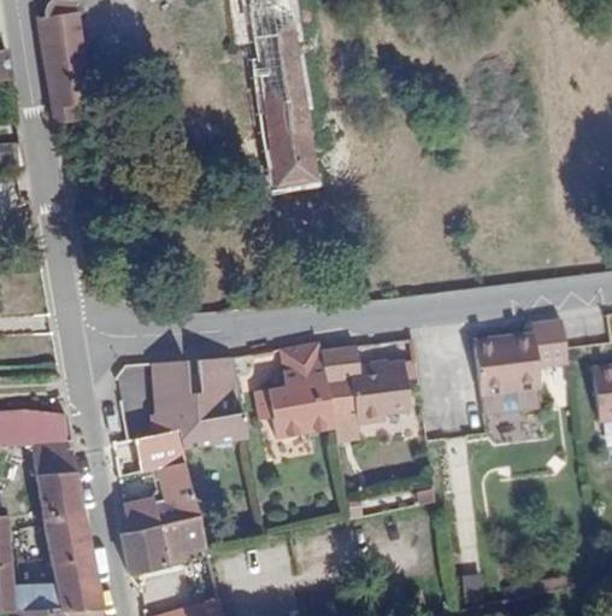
[(37,0),(36,3),(36,18),(31,21),(46,119),(71,117),(70,105),(72,104),(56,0),(37,0)]
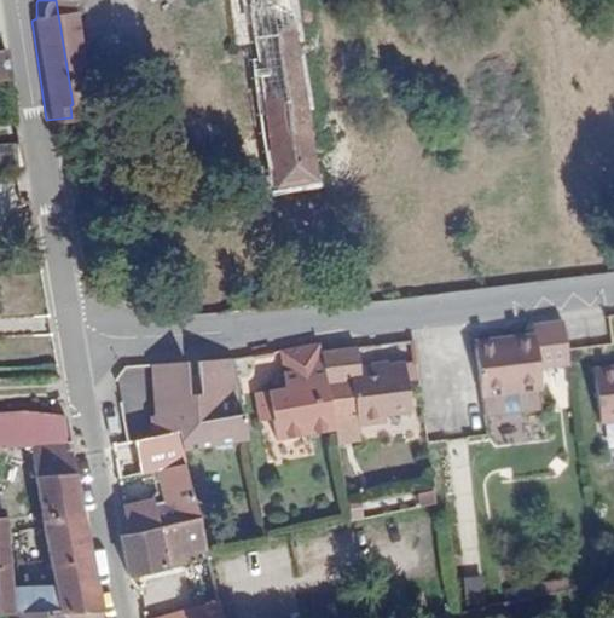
[(312,197),(281,0),(239,0),(272,203),(312,197)]
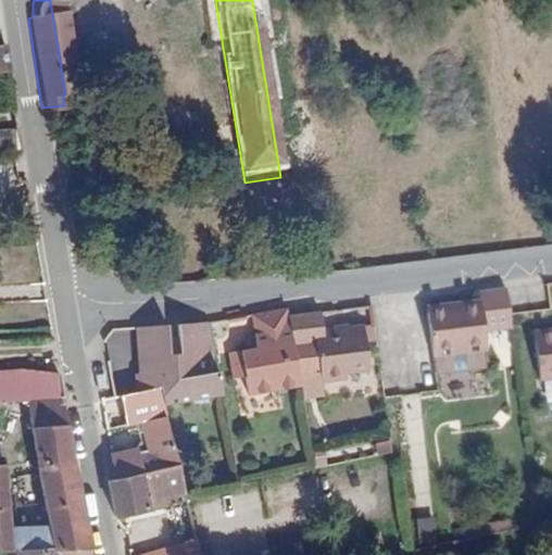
[(0,148),(16,148),(13,124),(0,125),(0,148)]
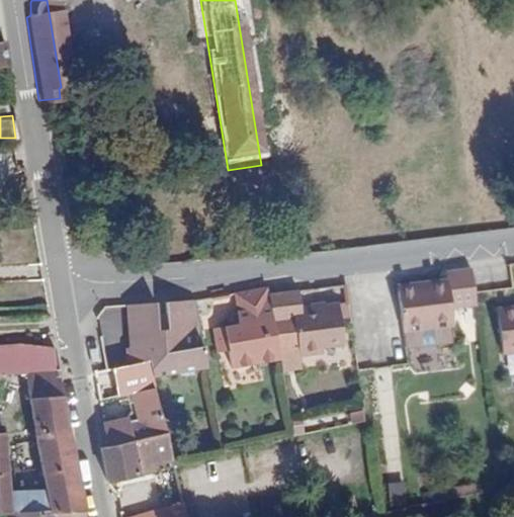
[(460,318),(487,314),(480,268),(452,271),(453,277),(438,278),(438,284),(407,289),(413,332),(461,324),(460,318)]
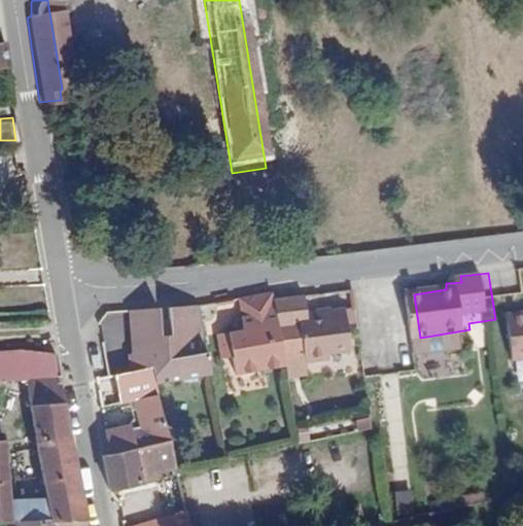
[(414,289),(414,294),(446,289),(446,283),(414,289)]
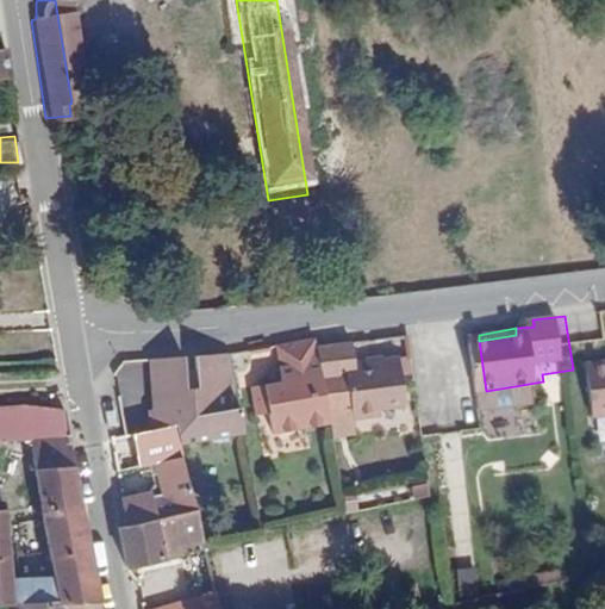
[(324,337),(285,345),(289,381),(261,385),(266,417),(280,415),(284,434),(337,424),(330,374),(325,343),(324,337)]
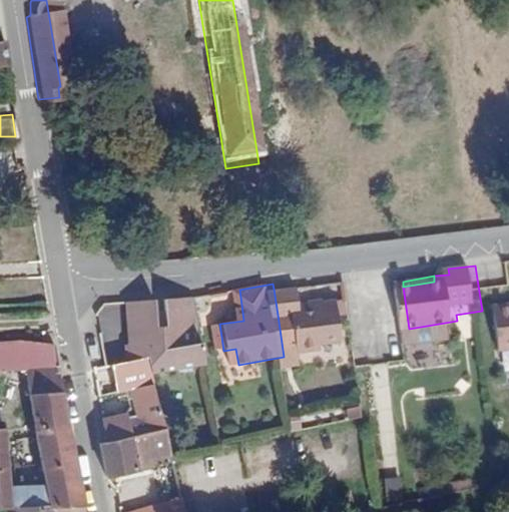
[(346,337),(342,313),(341,298),(306,302),(305,286),(274,289),(278,315),(299,313),(304,350),(324,347),(324,340),(346,337)]
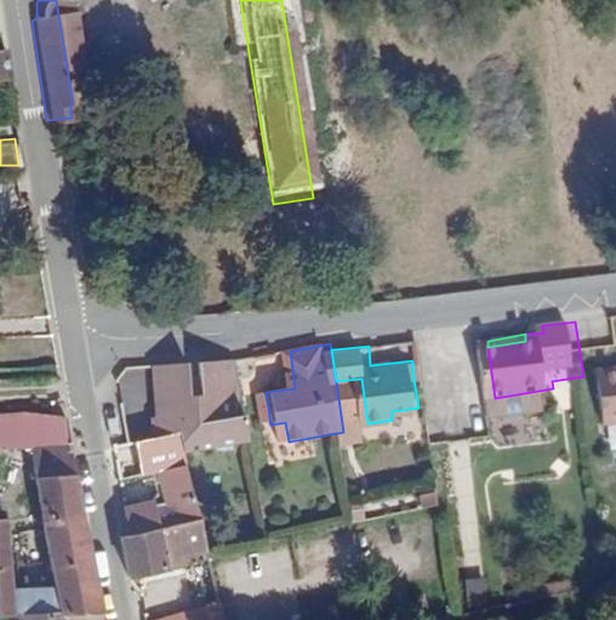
[(240,441),(228,359),(187,363),(190,382),(182,385),(186,408),(152,416),(157,439),(181,434),(186,450),(217,445),(218,449),(233,447),(233,443),(240,441)]
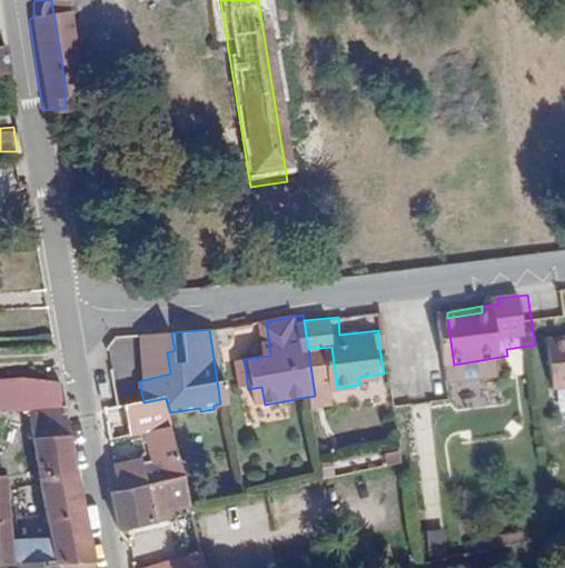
[(379,347),(393,346),(390,329),(378,330),(379,347)]
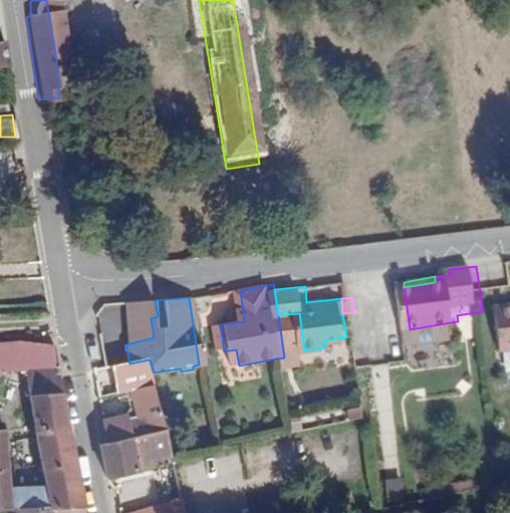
[(146,300),(116,303),(125,344),(154,337),(151,318),(146,300)]
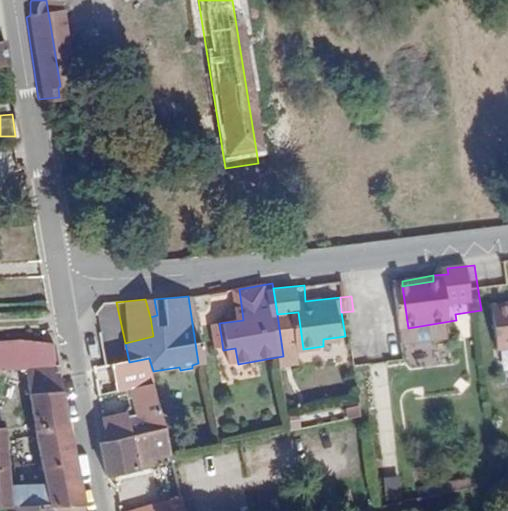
[(283,356),(284,364),(303,361),(303,349),(298,312),(277,314),(283,356)]
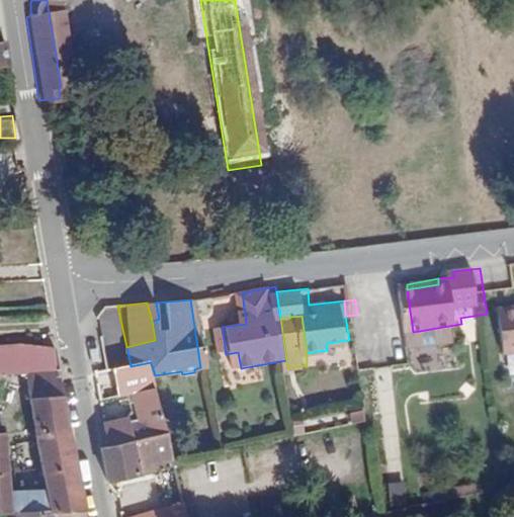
[(8,340),(0,339),(0,379),(27,376),(52,495),(13,497),(11,438),(0,438),(0,516),(10,516),(55,513),(84,509),(53,351),(8,340)]
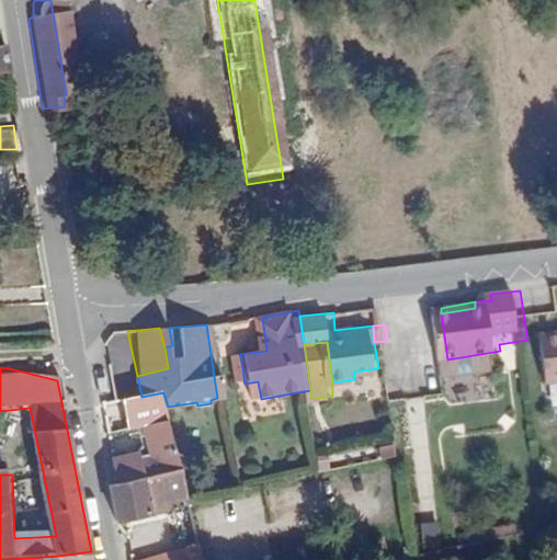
[(105,404),(112,438),(140,432),(172,424),(168,407),(163,392),(141,397),(105,404)]
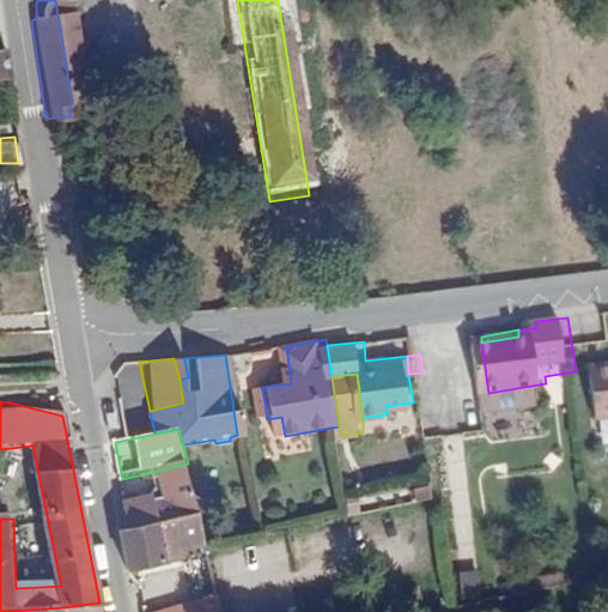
[(164,520),(200,511),(188,464),(153,472),(164,520)]
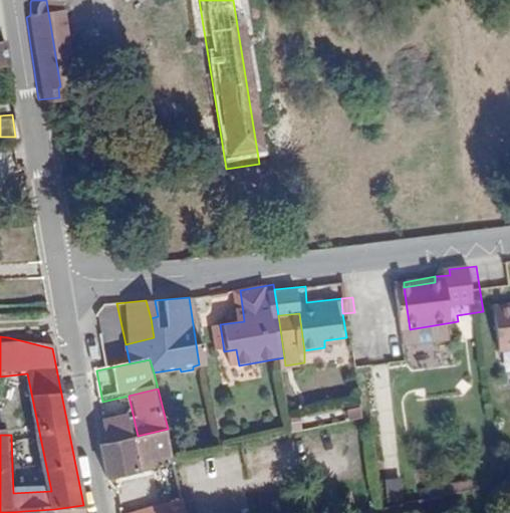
[(108,430),(109,441),(138,436),(129,396),(102,402),(108,430)]
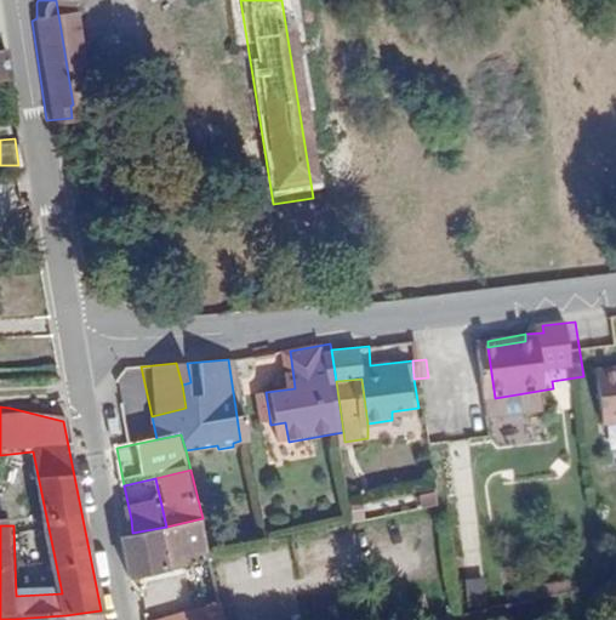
[(131,574),(133,578),(190,564),(189,557),(211,551),(203,518),(166,527),(132,533),(124,535),(131,574)]
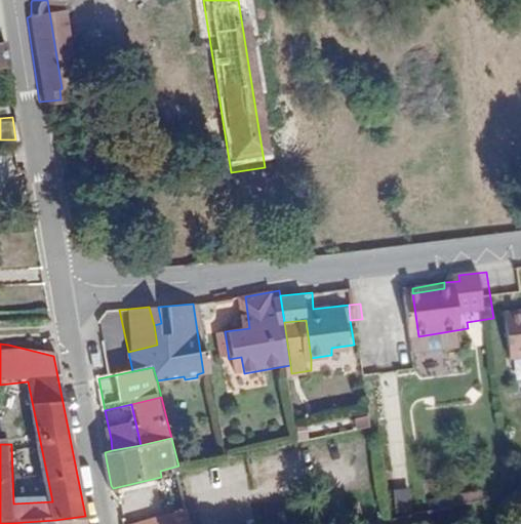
[(424,519),(421,494),(403,498),(407,521),(424,519)]
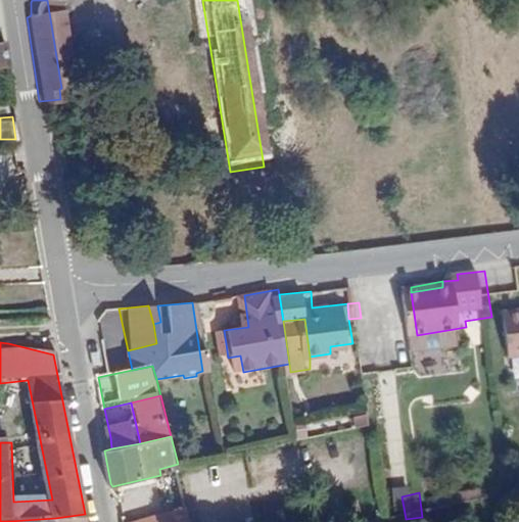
[(192,521),(190,511),(140,521),(192,521)]
